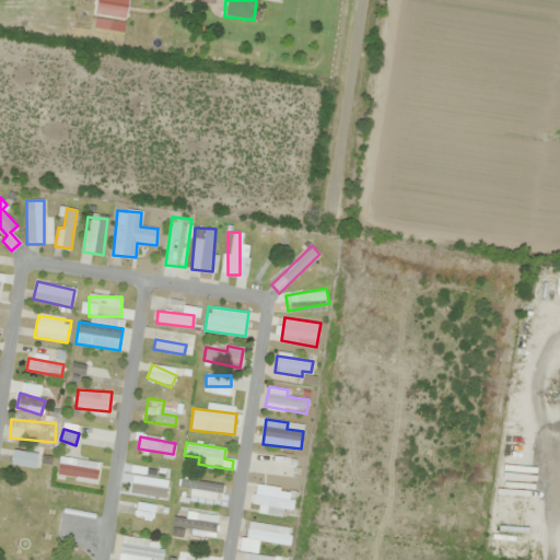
[(38,454),(14,448),(10,464),(35,469),(38,454)]
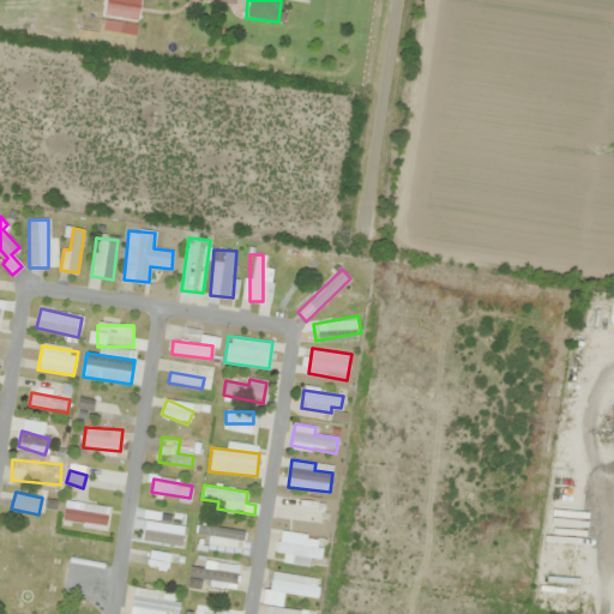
[(109,507),(65,500),(61,522),(106,529),(109,507)]
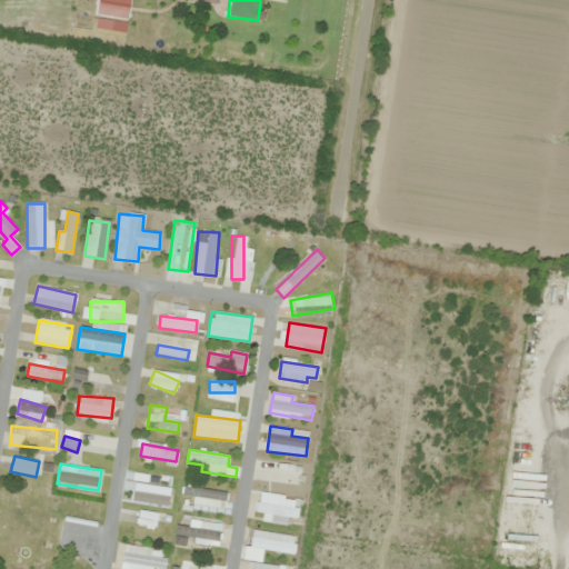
[(300,491),(301,465),(269,463),(269,479),(285,480),(285,491),(300,491)]
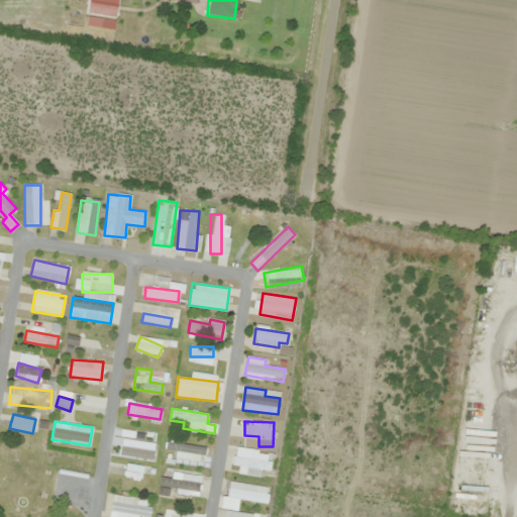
[(120,455),(152,459),(154,442),(122,439),(120,455)]
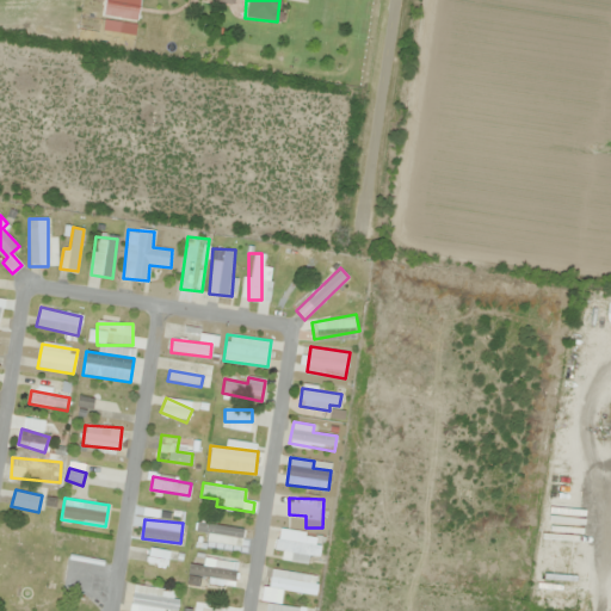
[(244,528),(196,522),(195,531),(207,532),(205,541),(242,545),(244,528)]
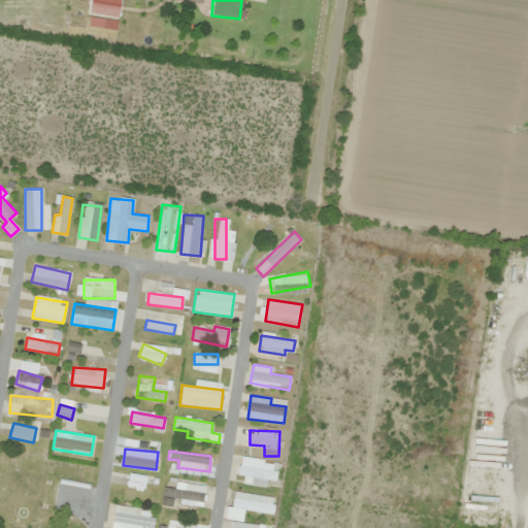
[(276,481),(278,465),(240,458),(237,474),(244,476),(242,484),(266,488),(268,480),(276,481)]
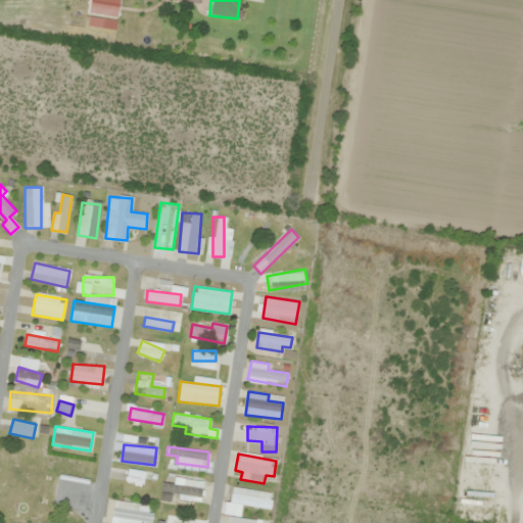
[(161,482),(160,496),(200,500),(201,481),(174,479),(174,483),(161,482)]
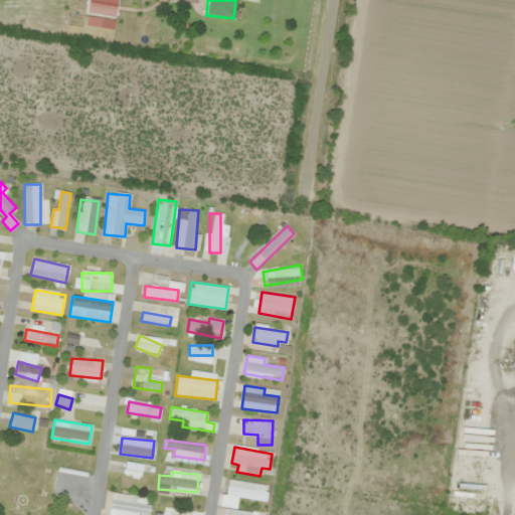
[(268,483),(227,481),(227,498),(267,499),(268,483)]
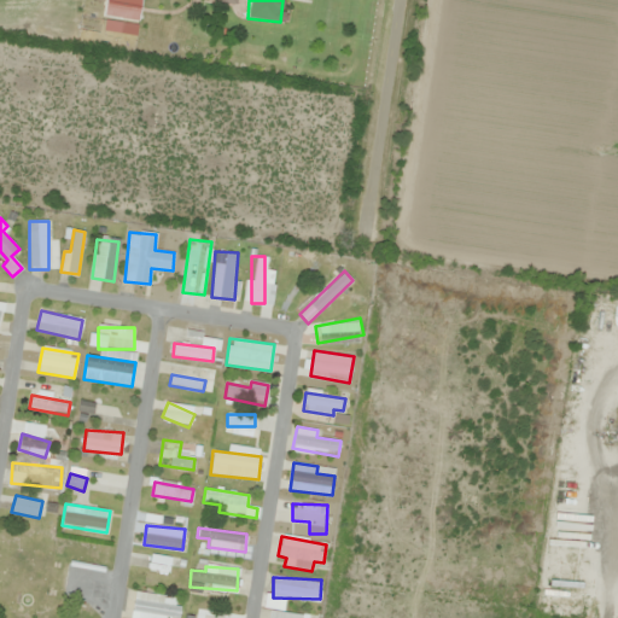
[(175,596),(135,592),(132,617),(135,617),(178,617),(180,606),(174,605),(175,596)]
